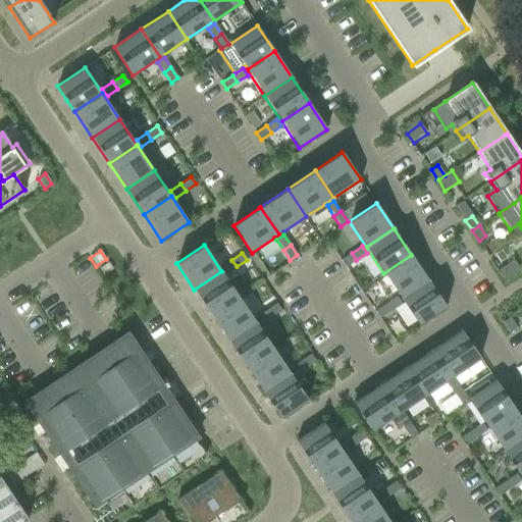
[(352,253),(342,260),(346,266),(356,260),(352,253)]
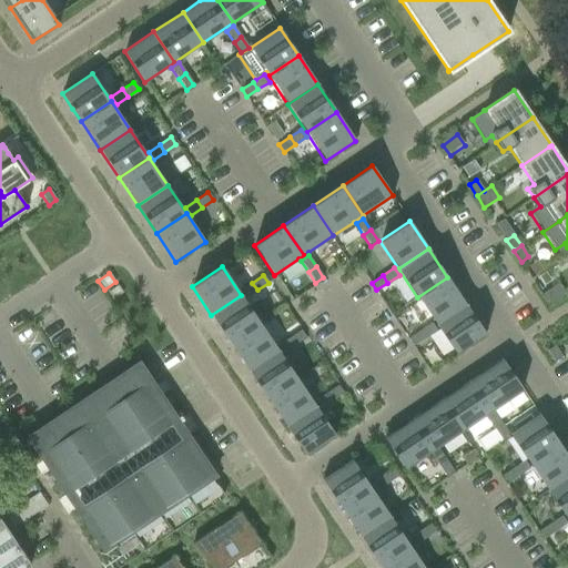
[(447,277),(417,297),(436,325),(466,305),(447,277)]
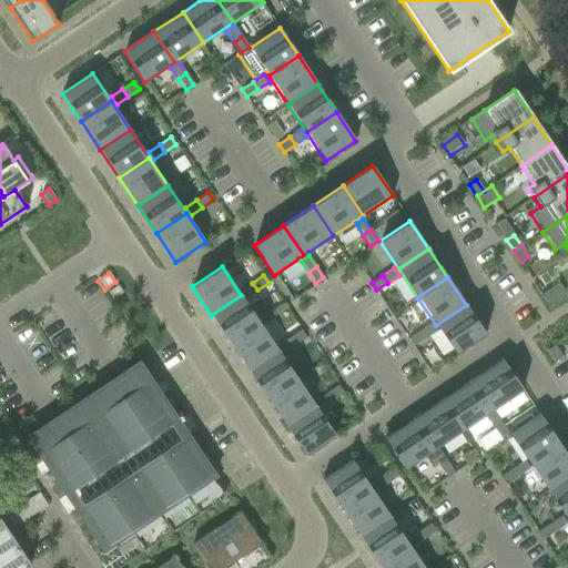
[(252,283),(241,290),(246,297),(257,290),(252,283)]
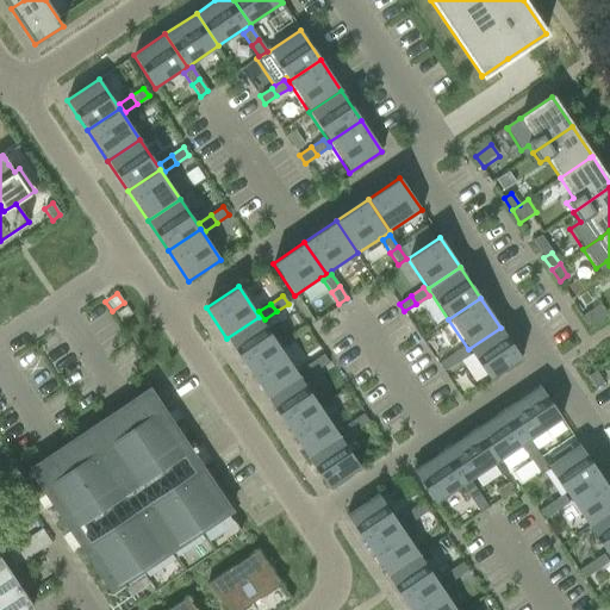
[(599,305),(583,316),(591,328),(607,317),(599,305)]
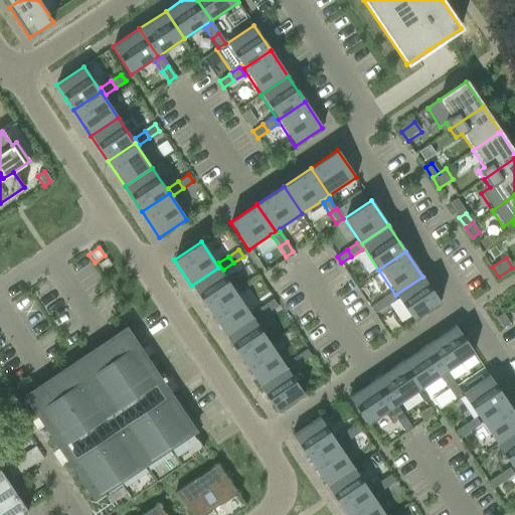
[(103,272),(111,266),(107,259),(98,265),(103,272)]
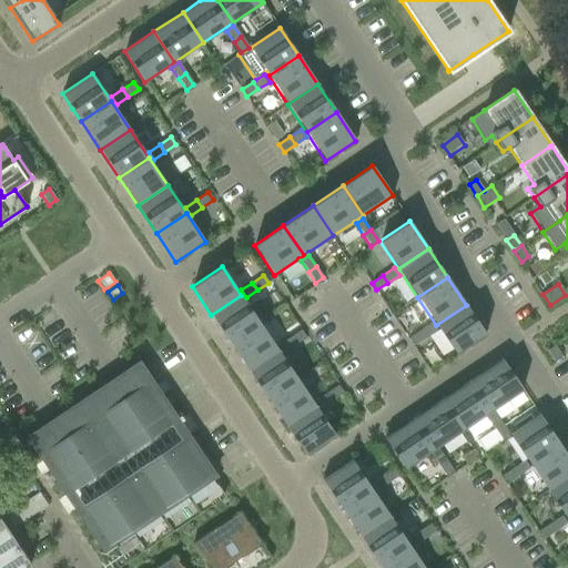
[(241,295),(211,315),(230,343),(260,323),(241,295)]
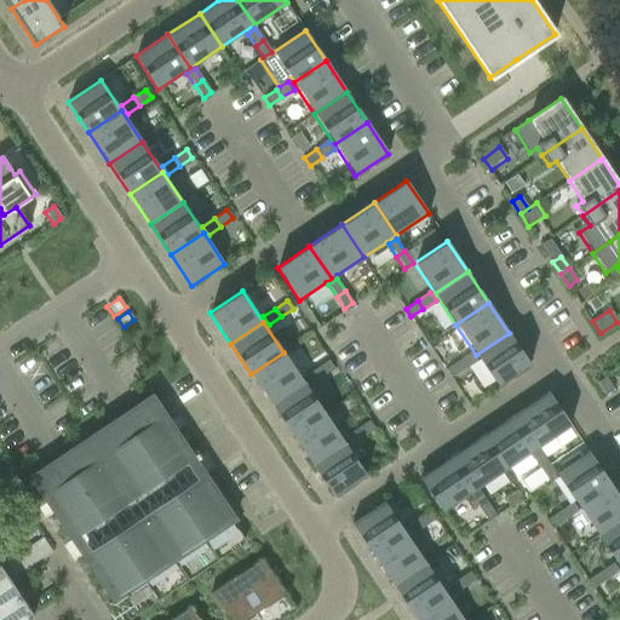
[(509,333),(476,355),(498,386),(529,365),(509,333)]
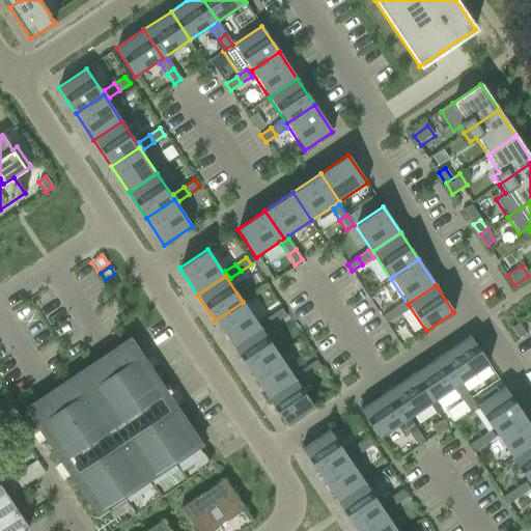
[(243,302),(215,320),(232,346),(260,328),(243,302)]
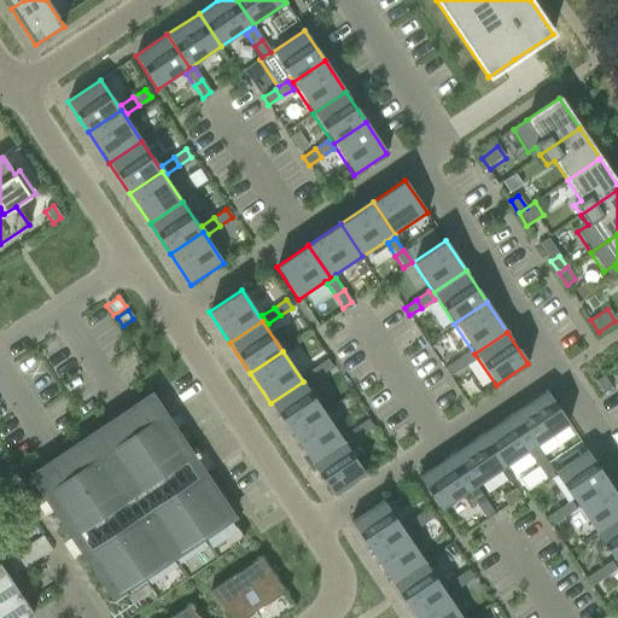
[(468,351),(456,360),(462,368),(474,360),(468,351)]
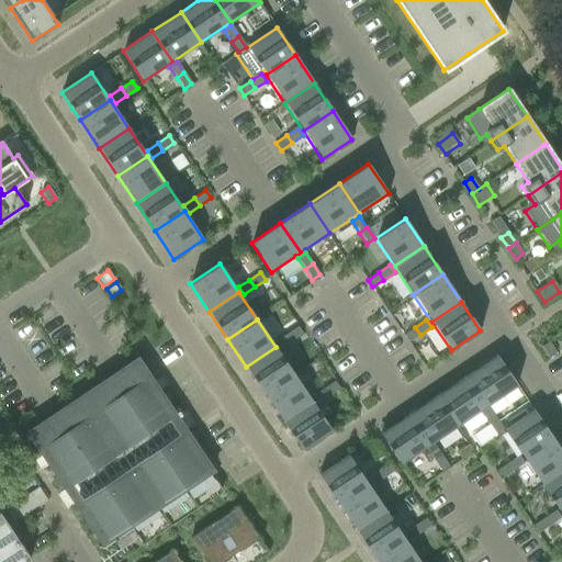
[(298,327),(287,335),(291,341),(302,335),(298,327)]
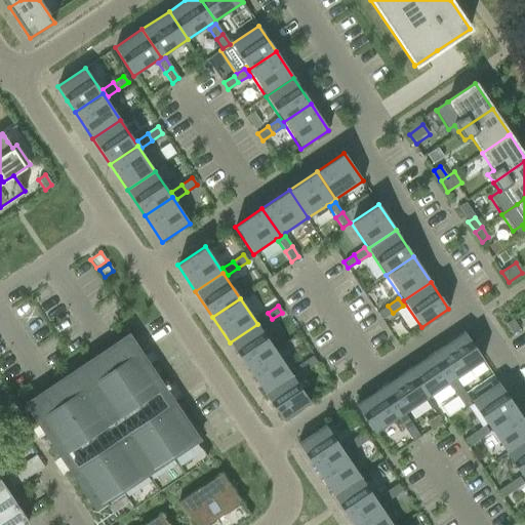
[(388,306),(377,312),(382,319),(393,313),(388,306)]
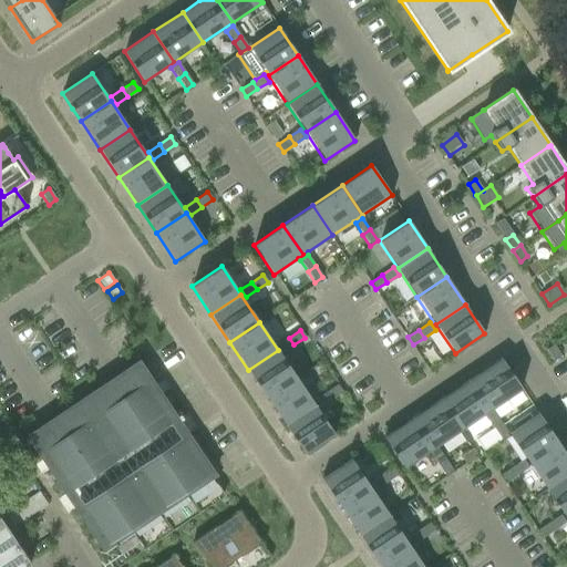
[(289,338),(278,344),(282,352),(294,344),(289,338)]
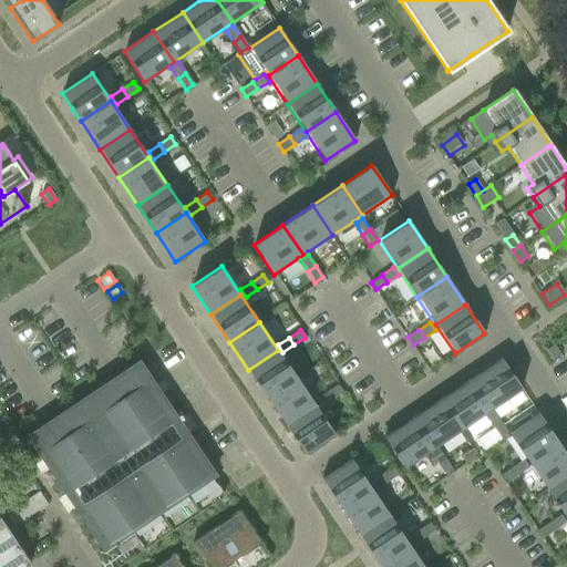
[(553,344),(546,350),(553,361),(560,357),(553,344)]
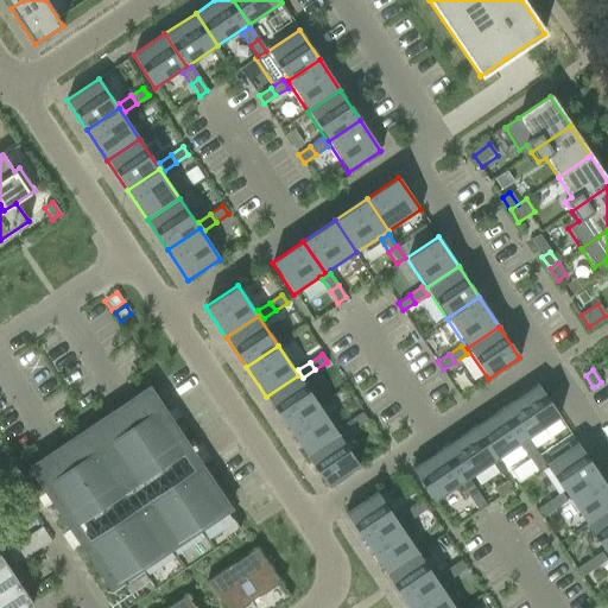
[(298,375),(266,397),(286,426),(318,405),(298,375)]
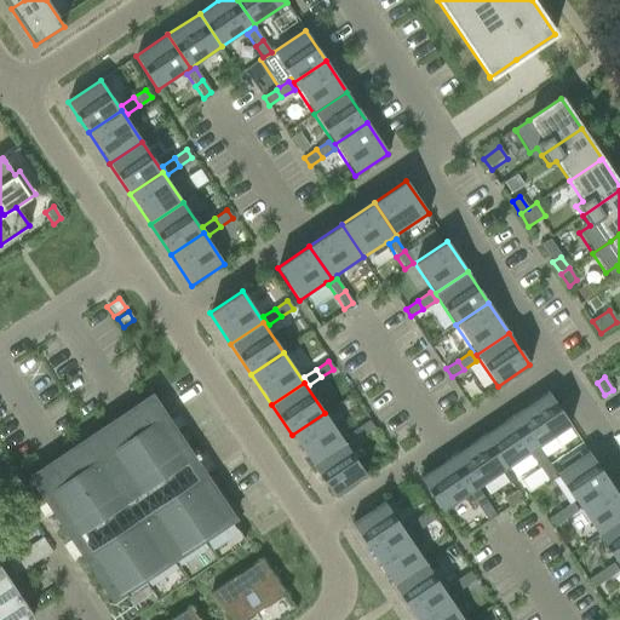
[(537,446),(538,447),(570,425),(547,392),(516,413),(537,446)]
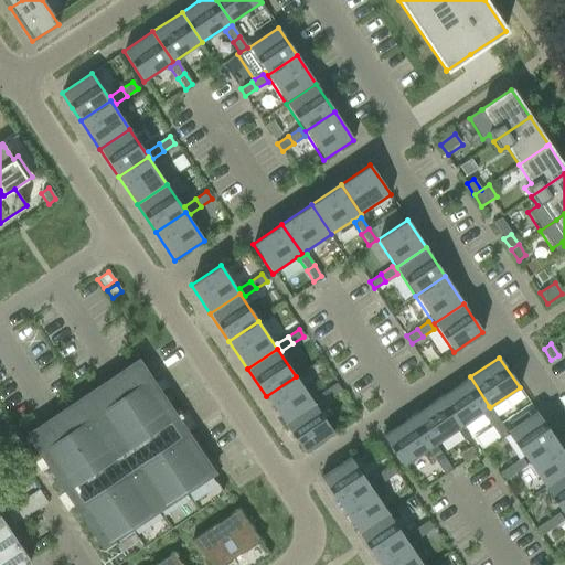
[(138,360),(27,434),(65,491),(177,417),(138,360)]
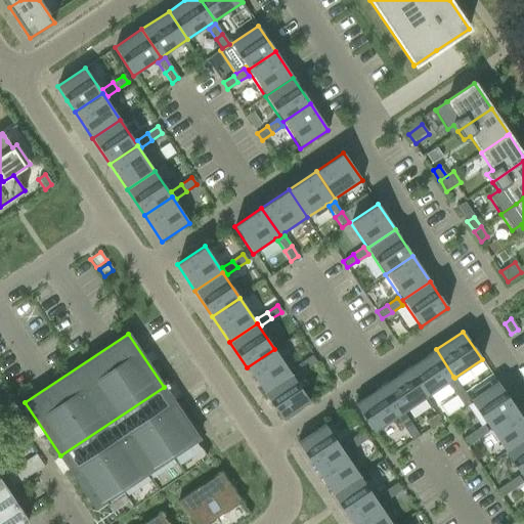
[(274,349),(247,367),(264,394),(292,376),(274,349)]
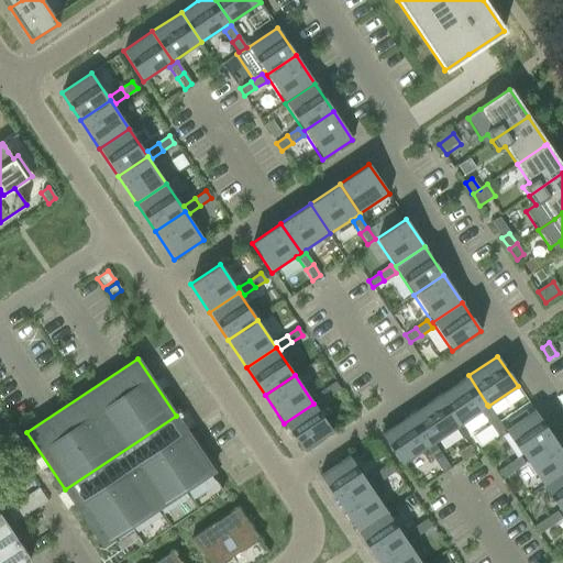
[(487,405),(468,375),(439,395),(459,424),(460,426),(488,406),(487,405)]
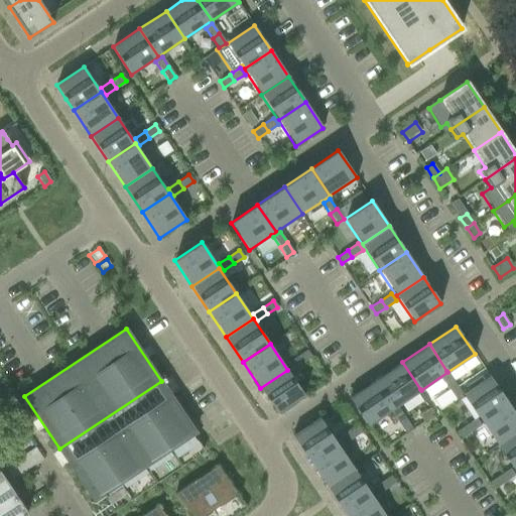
[(306,351),(296,357),(301,364),(311,357),(306,351)]
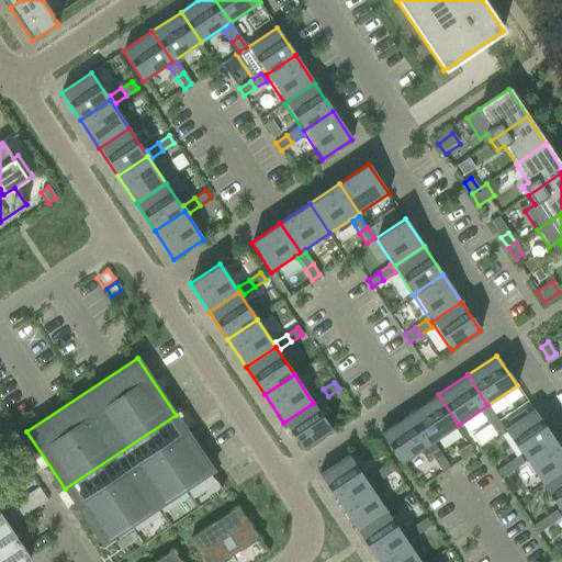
[(323,389),(312,396),(317,404),(328,396),(323,389)]
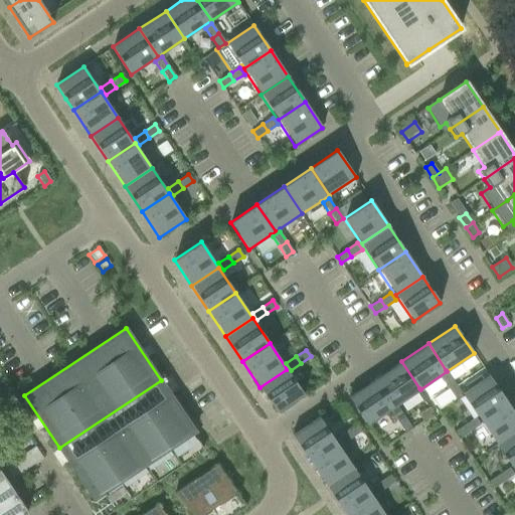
[(419,388),(401,361),(375,379),(392,405),(393,406),(420,389),(419,388)]
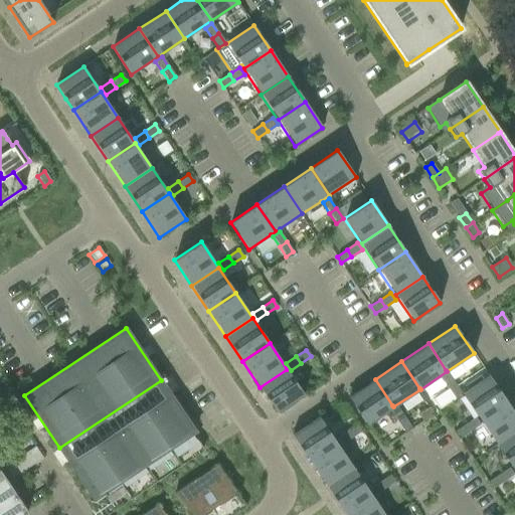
[(287,369),(260,387),(277,412),(304,394),(287,369)]
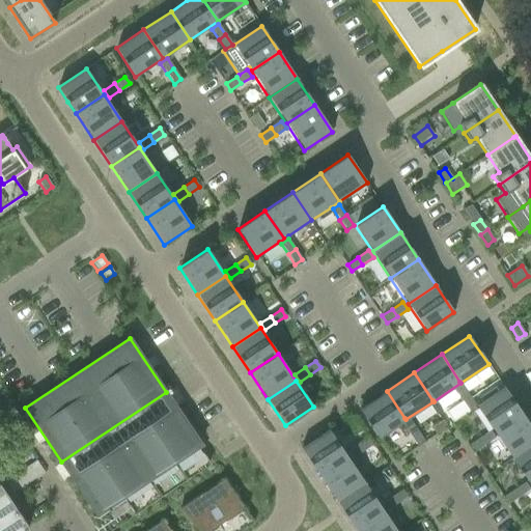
[(459,398),(462,400),(468,395),(460,385),(454,390),(459,398)]
